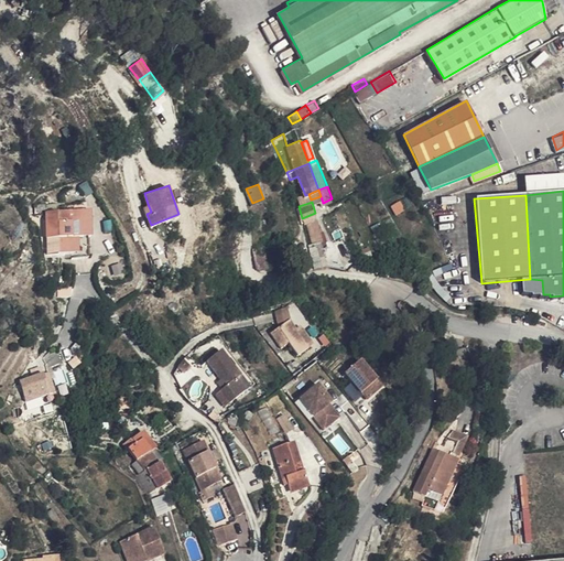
[(91,234),(90,207),(46,209),(46,212),(49,250),(72,249),(73,254),(84,254),(89,252),(88,234),(91,234)]
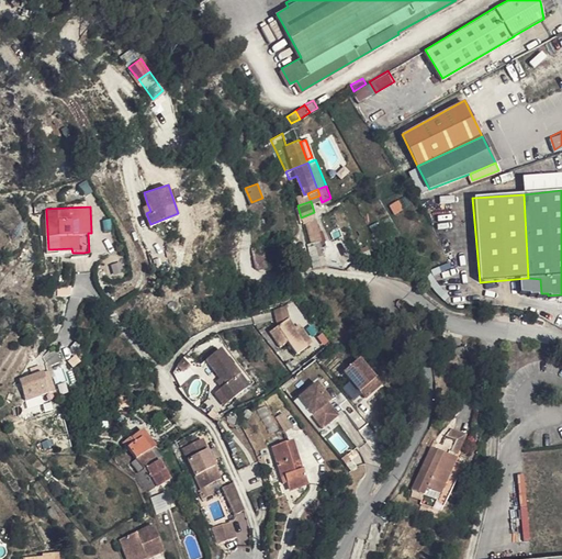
[(311,242),(319,238),(322,238),(315,217),(305,221),(311,242)]
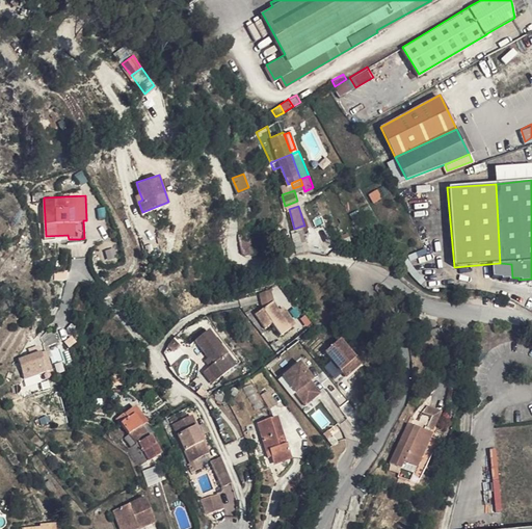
[(298,249),(309,246),(302,226),(294,229),(292,229),(298,249)]
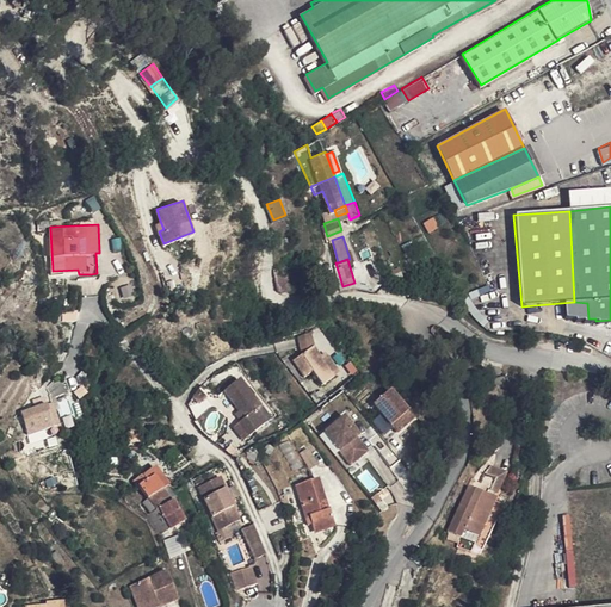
[(282,286),(291,285),(288,266),(288,264),(276,266),(281,285),(282,286)]
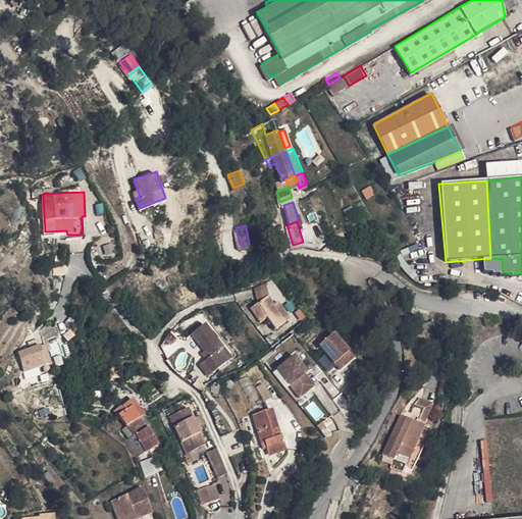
[(54,269),(66,269),(66,261),(55,261),(54,269)]
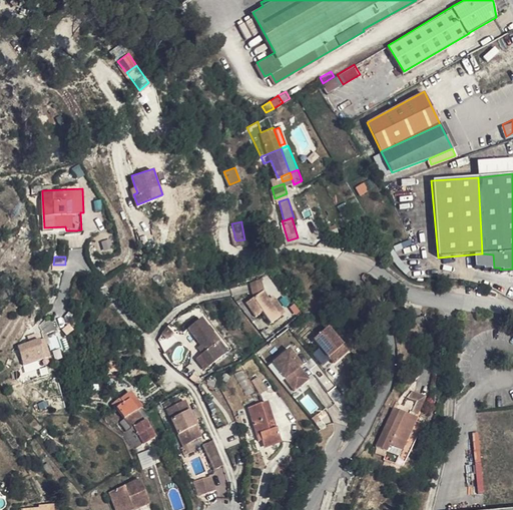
[(155,274),(154,276),(157,279),(158,280),(160,280),(161,279),(162,278),(163,277),(164,275),(163,274),(163,273),(163,272),(161,271),(159,270),(158,271),(157,271),(155,272),(155,274)]
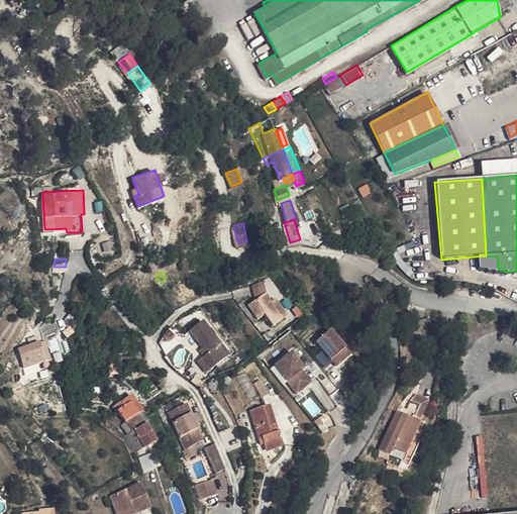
[(265,292),(263,282),(252,284),(255,294),(265,292)]
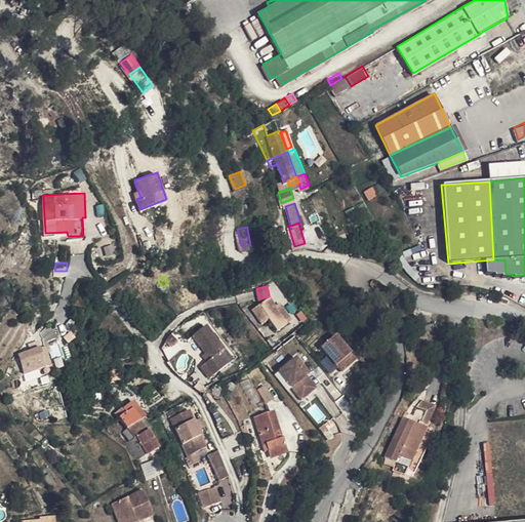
[(287,322),(275,305),(269,296),(253,308),(263,321),(270,317),(278,328),(287,322)]
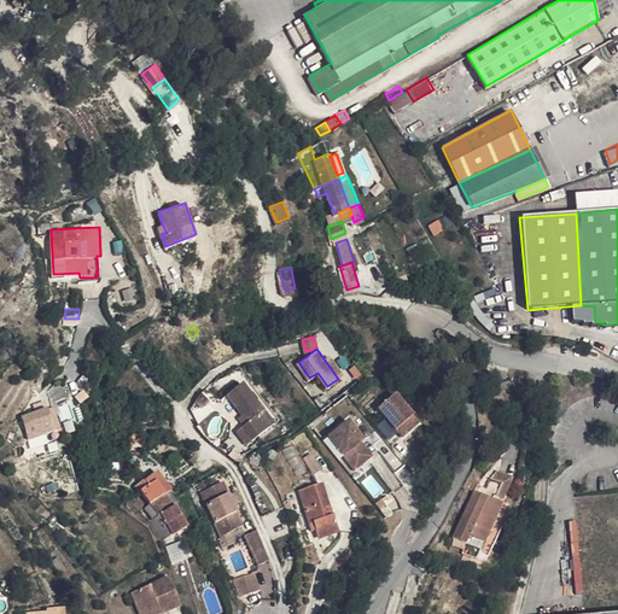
[(57,362),(63,364),(68,354),(57,350),(57,362)]
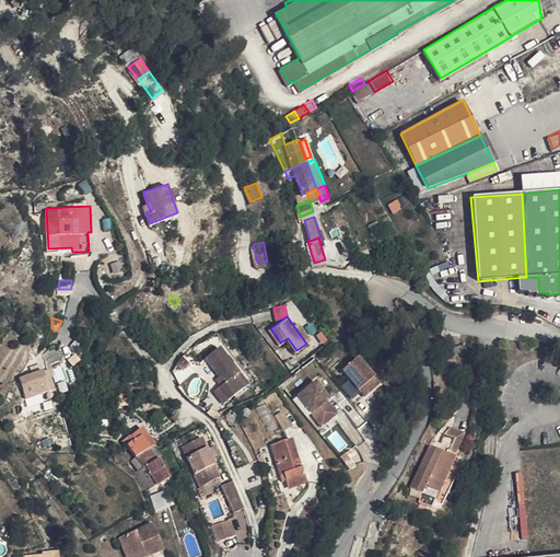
[(298,322),(293,325),(306,344),(311,340),(298,322)]
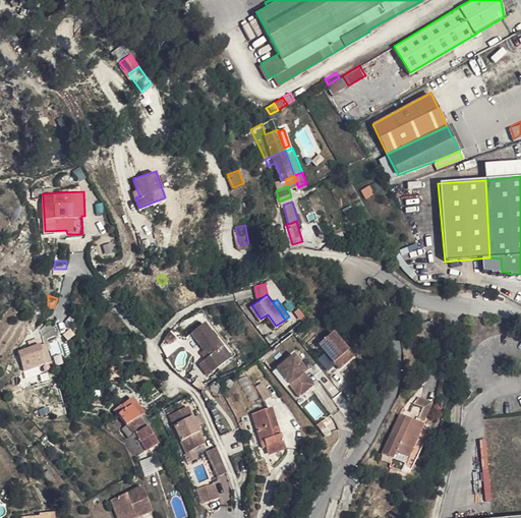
[(245,301),(240,304),(255,325),(259,322),(245,301)]
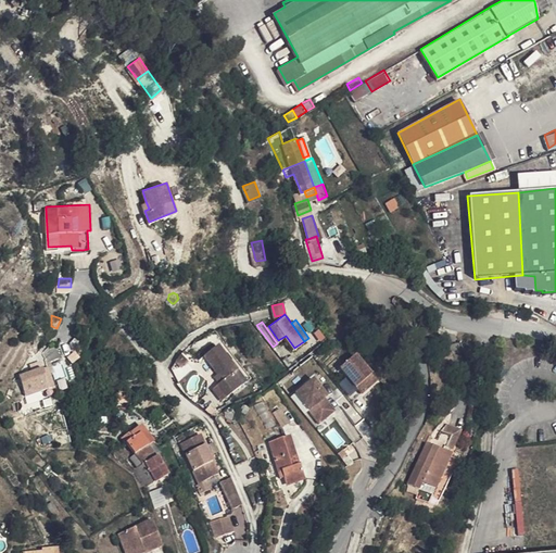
[(83,340),(76,334),(70,340),(76,348),(83,340)]
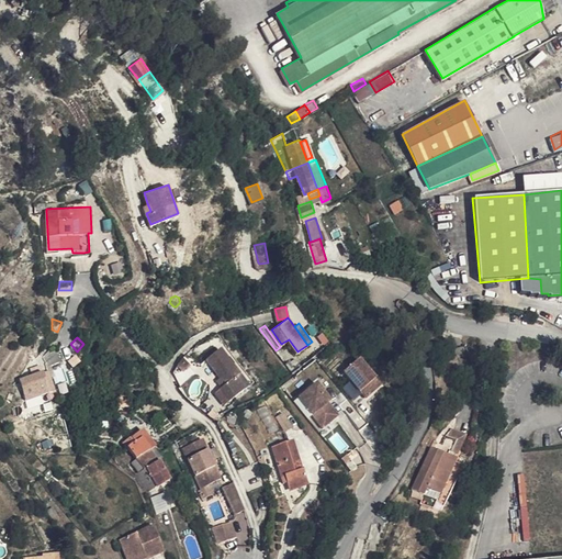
[(56,350),(52,344),(44,351),(47,362),(59,358),(56,350)]
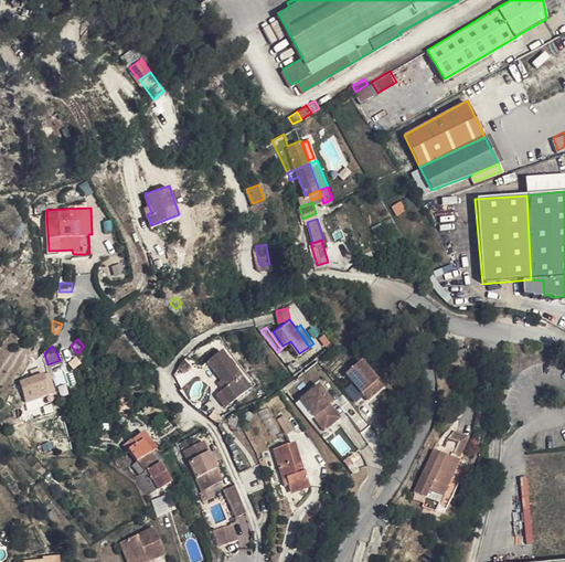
[(77,353),(71,346),(62,348),(67,364),(84,359),(77,353)]
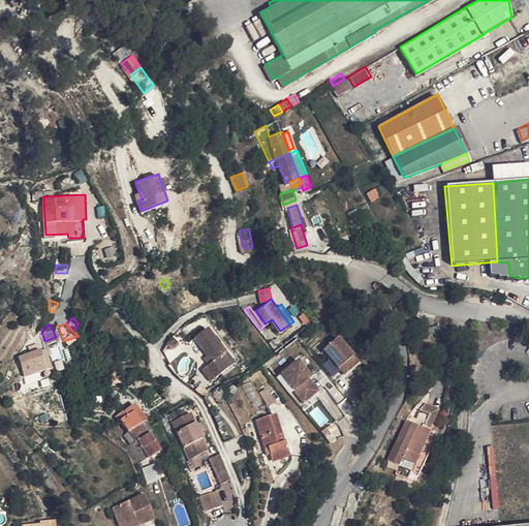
[(209,363),(206,365),(215,376),(235,362),(208,327),(195,337),(208,353),(213,361),(209,363)]
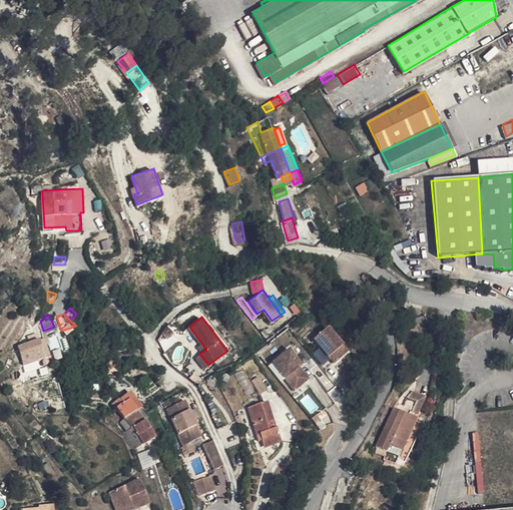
[(175,326),(170,330),(174,335),(179,331),(175,326)]
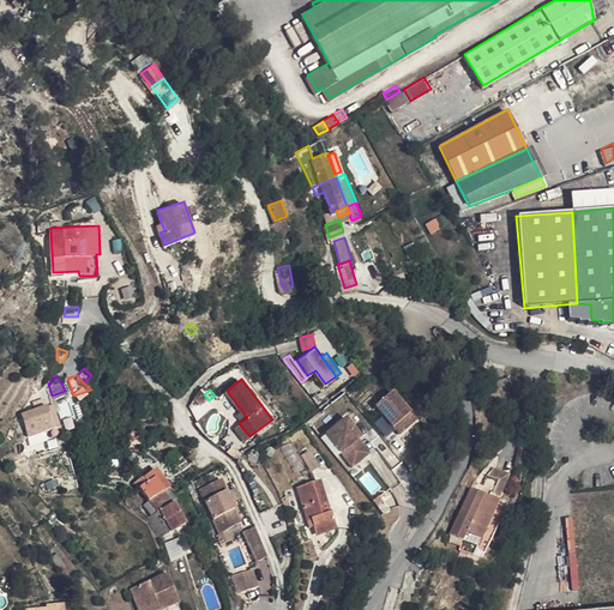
[(54,426),(59,424),(53,402),(47,404),(54,426)]
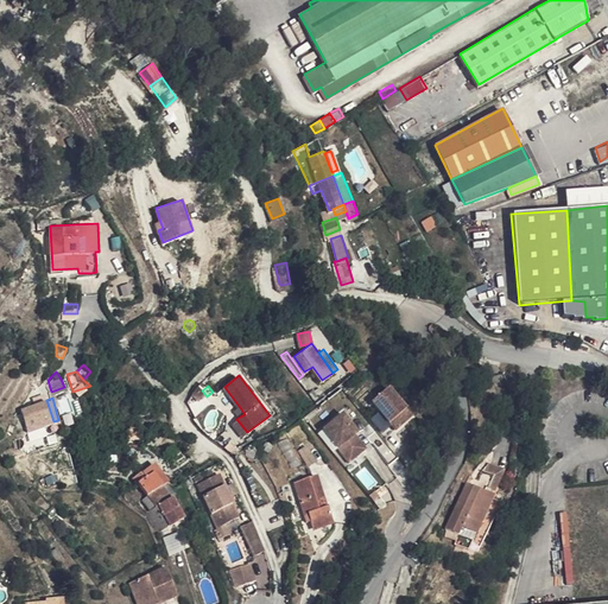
[(29,430),(54,421),(46,400),(21,408),(29,430)]
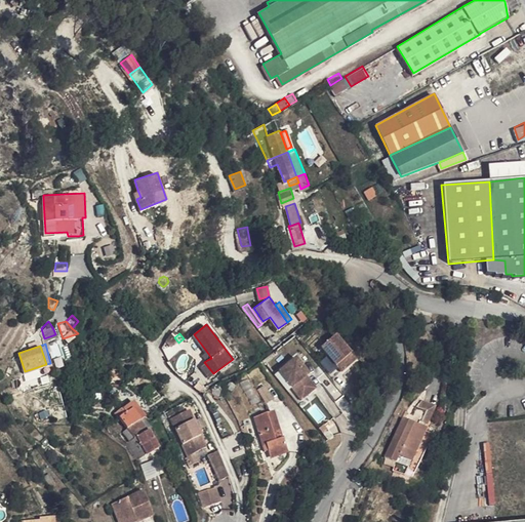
[(319,357),(337,377),(342,372),(340,368),(347,362),(332,346),(319,357)]
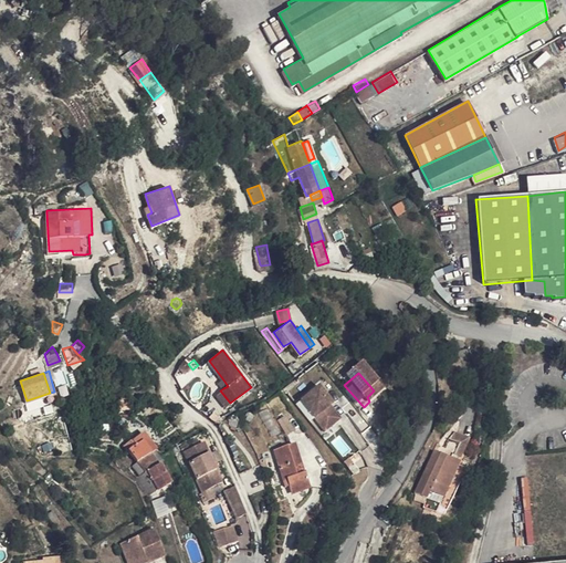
[(219,382),(223,388),(228,386),(222,378),(219,382)]
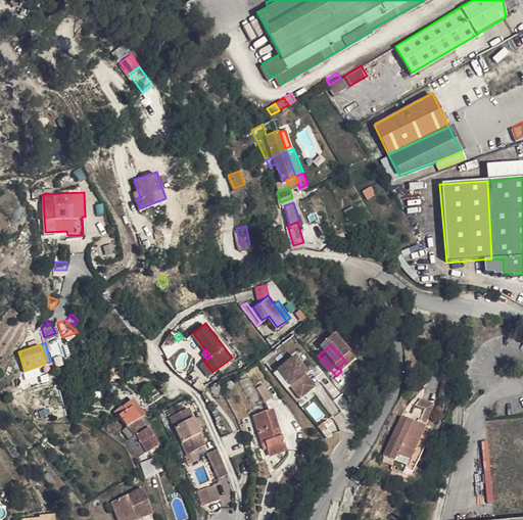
[(243,366),(248,363),(241,352),(236,358),(237,360),(243,366)]
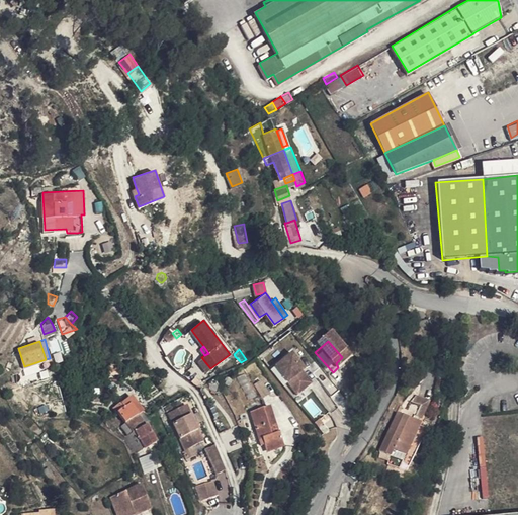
[(226,369),(241,362),(235,356),(223,363),(226,369)]
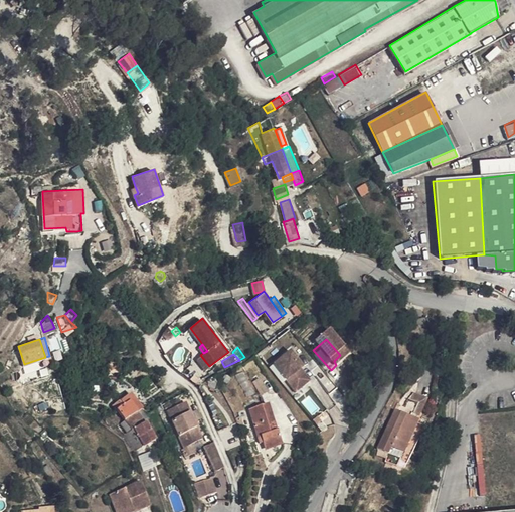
[(209,366),(200,355),(197,358),(206,369),(209,366)]
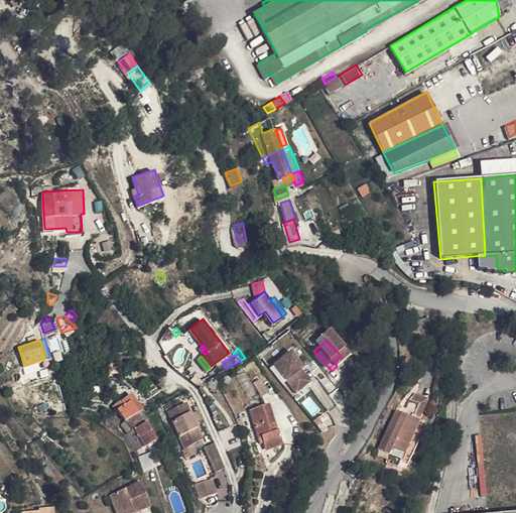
[(337,366),(332,371),(335,374),(347,363),(341,356),(335,362),(337,366)]
